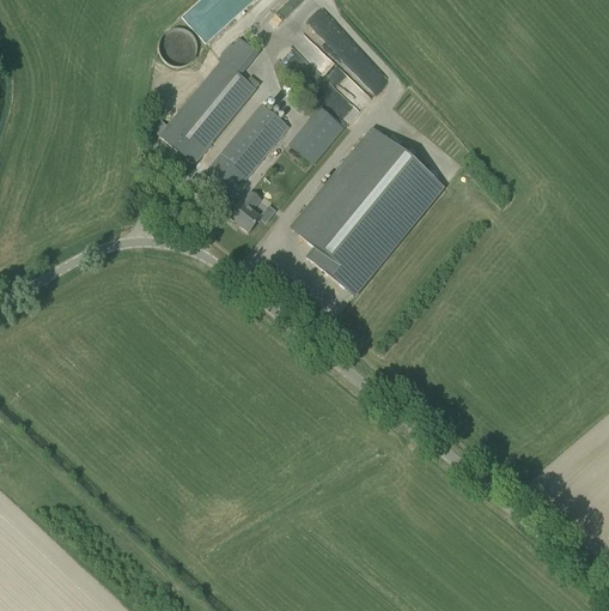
[(291,0),(282,10),(288,16),(302,1),(300,0),(291,0)]
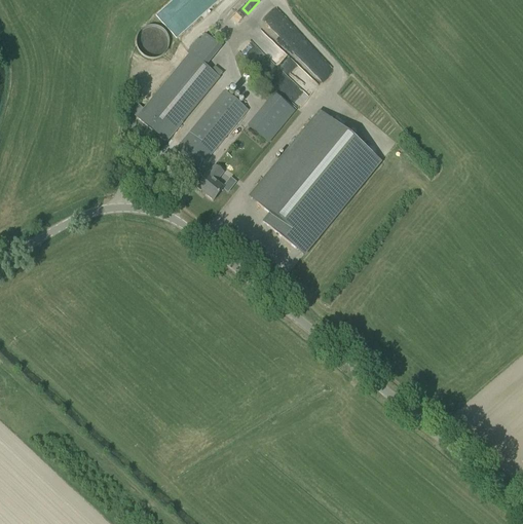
[(161,23),(149,28),(159,51),(172,46),(161,23)]
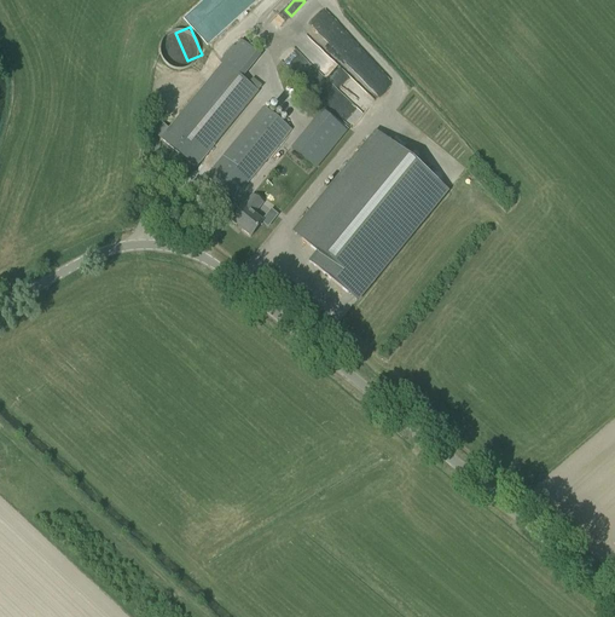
[(384,84),(393,76),(346,30),(329,47),(342,59),(341,61),(349,68),(346,71),(342,68),(334,78),(366,109),(387,88),(382,85),(378,88),(366,78),(372,71),(384,84)]
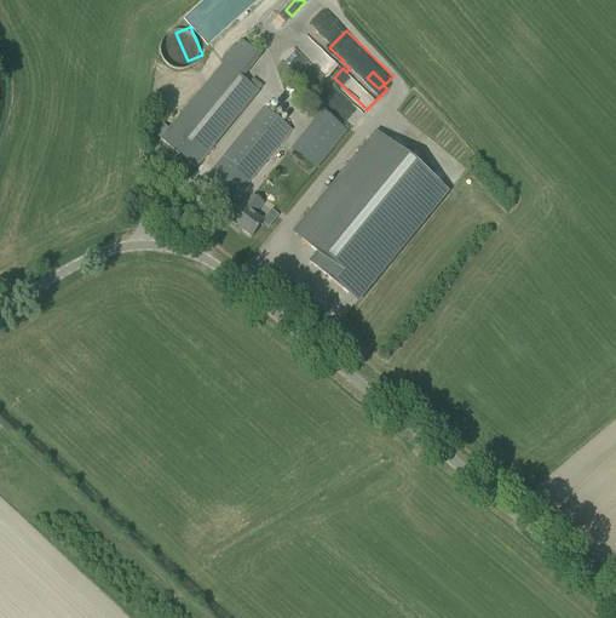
[(165,138),(199,166),(262,90),(226,62),(165,138)]
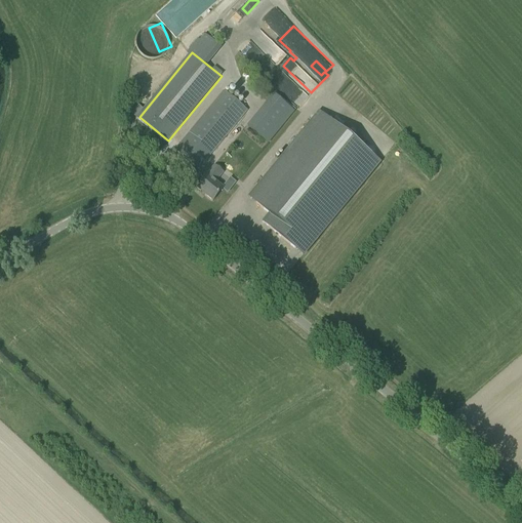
[(269,142),(298,108),(278,89),(248,123),(269,142)]
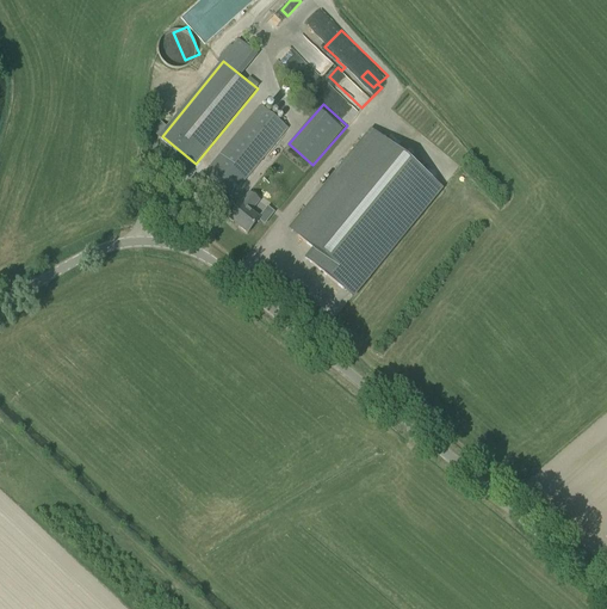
[(206,173),(234,195),(290,127),(264,105),(206,173)]
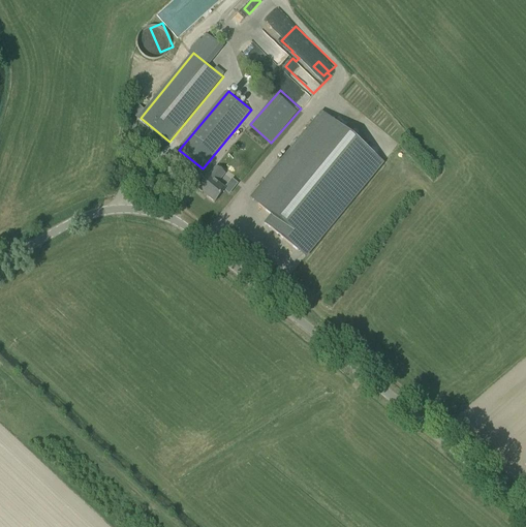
[(307,255),(384,161),(325,112),(254,197),(275,215),(269,223),(307,255)]
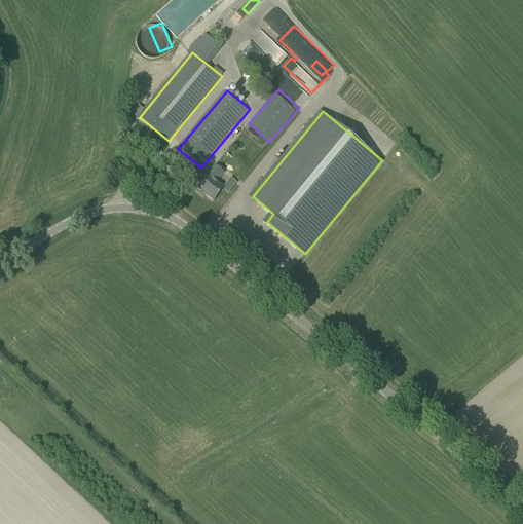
[(210,175),(207,179),(199,186),(216,199),(222,191),(226,187),(218,181),(225,172),(218,165),(210,175)]
